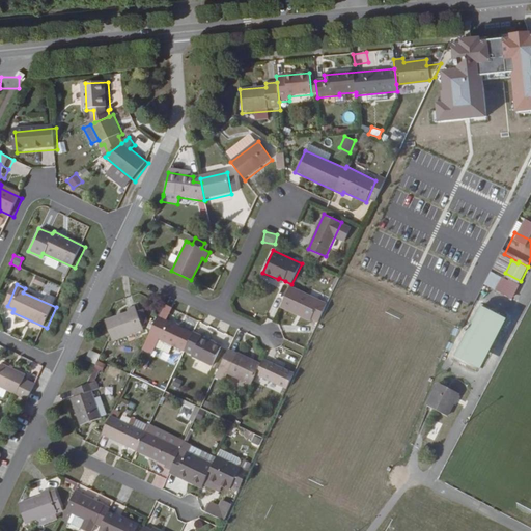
[(452,363),(475,374),(515,297),(492,284),(452,363)]
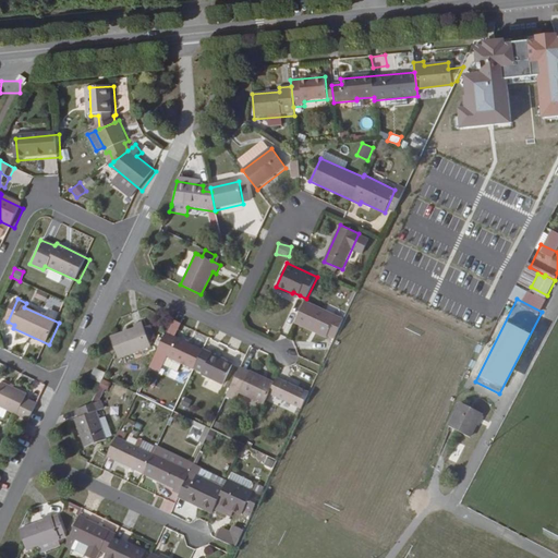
[(337,335),(344,318),(305,301),(296,319),(329,335),(330,331),(337,335)]
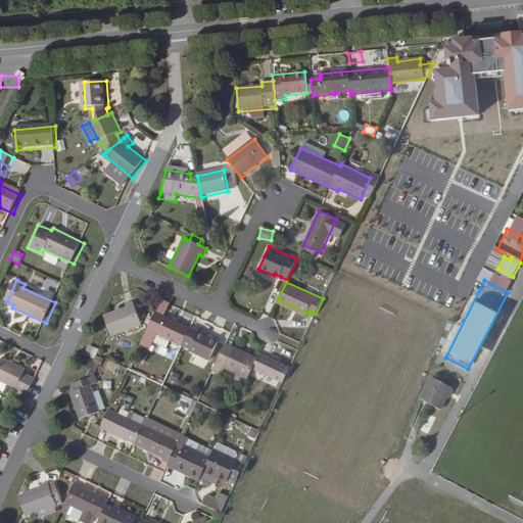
[(110,338),(144,326),(141,319),(135,301),(126,305),(127,310),(104,317),(110,338)]
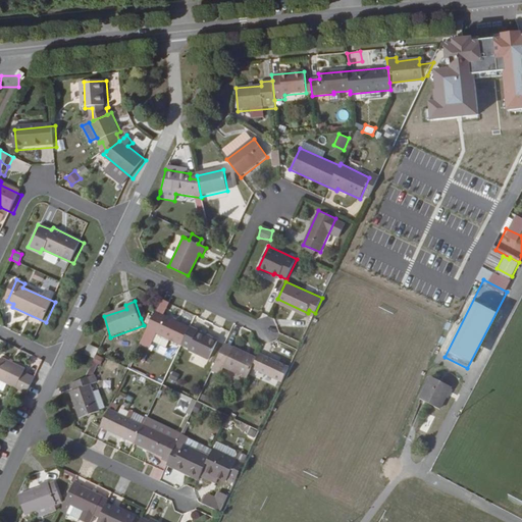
[(137,306),(141,318),(147,316),(142,304),(137,306)]
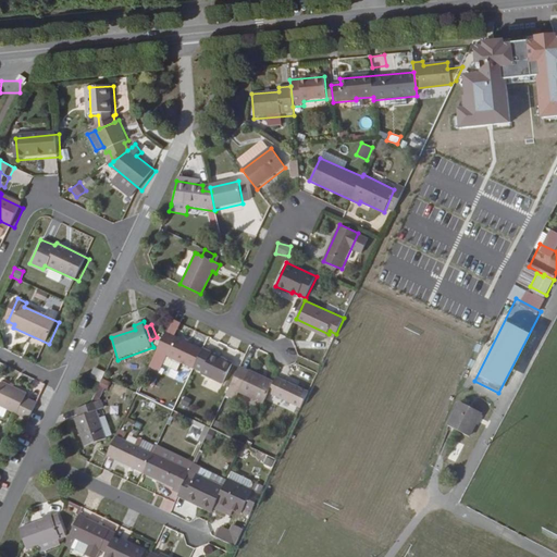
[(180,363),(193,369),(194,367),(201,371),(199,374),(222,384),(232,364),(221,359),(222,357),(165,332),(156,353),(180,363)]
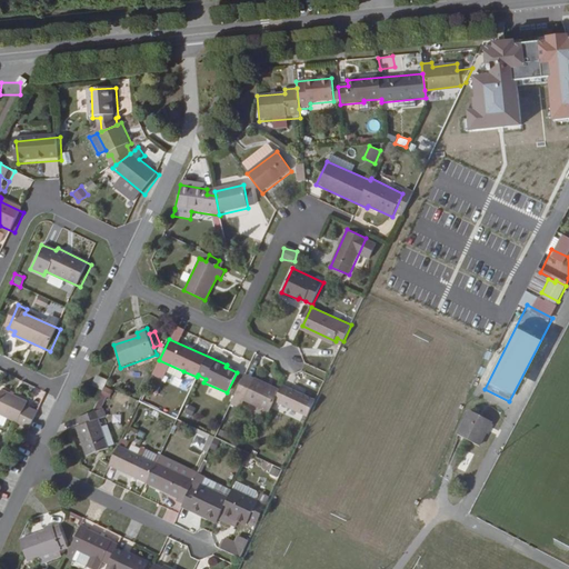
[(155,370),(152,375),(163,380),(167,372),(180,378),(183,371),(159,360),(155,370)]
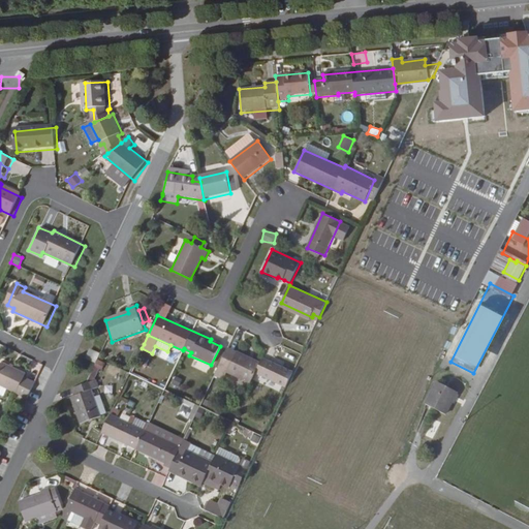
[(226,350),(238,355),(240,351),(228,346),(226,350)]
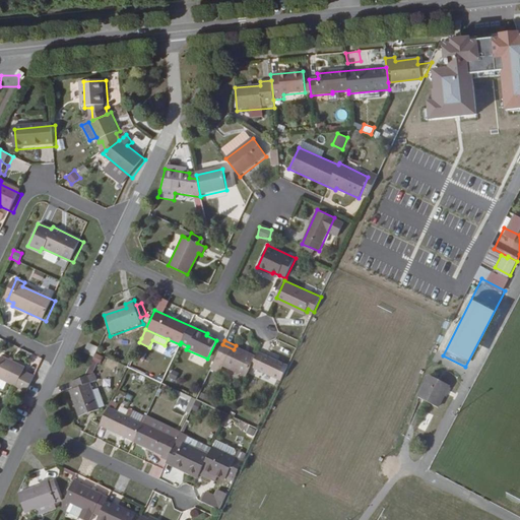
[(90,342),(86,352),(95,358),(100,347),(90,342)]
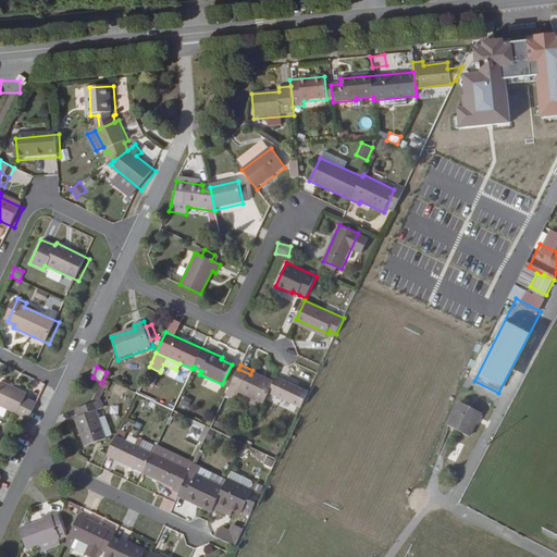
[(238,369),(230,386),(240,392),(297,418),(308,395),(252,370),(250,374),(238,369)]
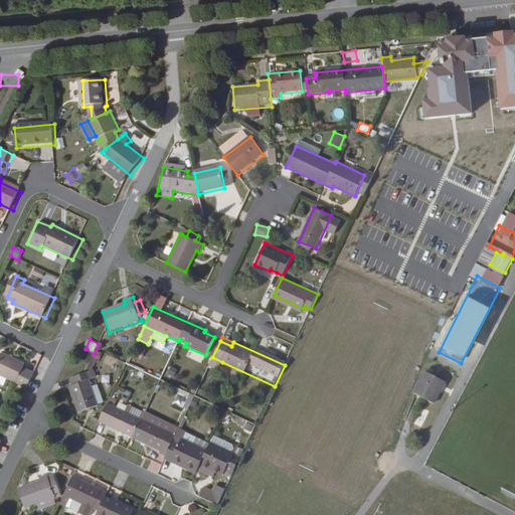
[(3,357),(0,363),(0,375),(11,381),(30,389),(37,373),(27,368),(29,364),(5,352),(3,357)]
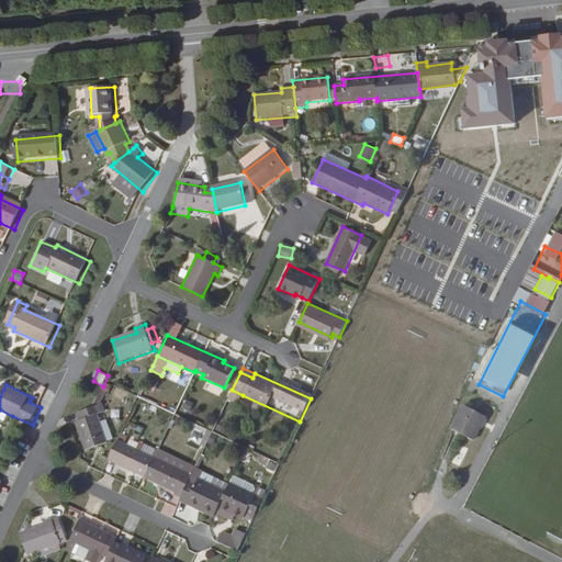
[(243,395),(232,390),(227,401),(238,405),(243,395)]
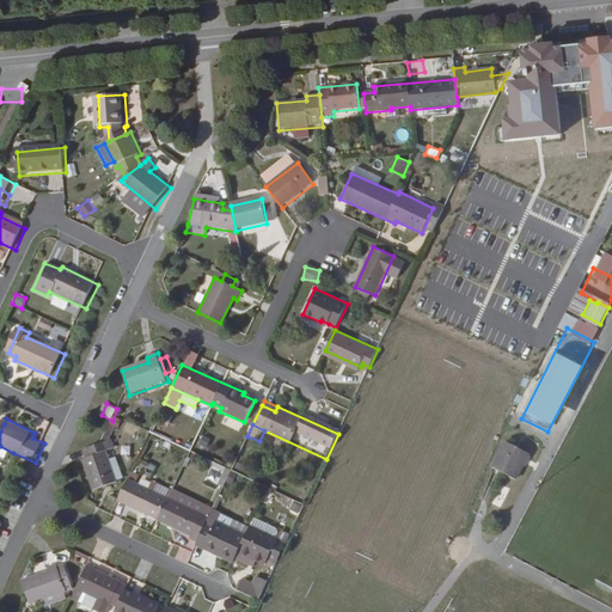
[(108,460),(105,454),(109,452),(105,442),(83,452),(86,460),(83,463),(96,493),(117,483),(117,482),(108,460)]
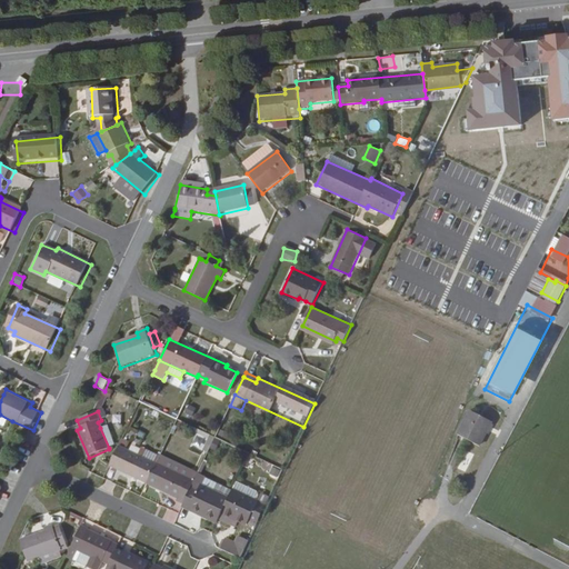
[(12,421),(0,415),(0,425),(8,428),(12,421)]
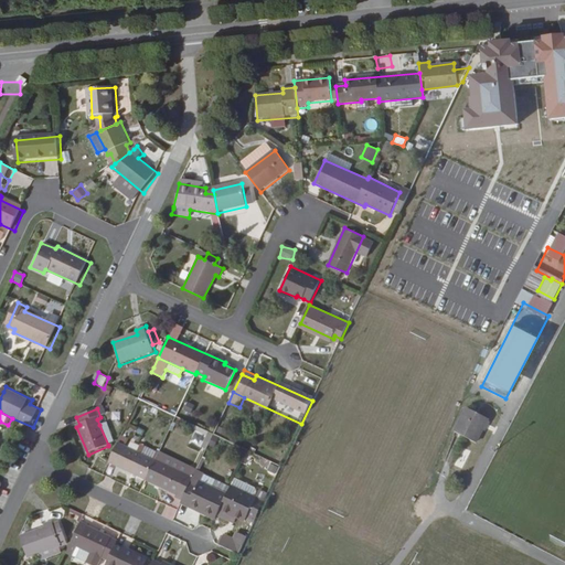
[(470,413),(458,438),(475,446),(488,420),(470,413)]
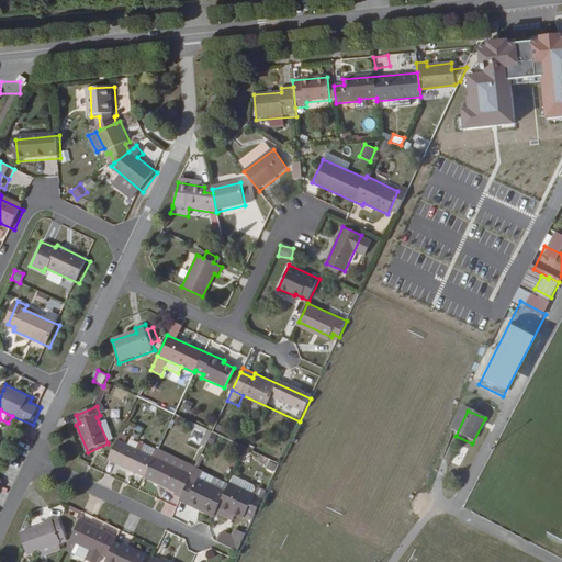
[(105,420),(99,423),(108,442),(113,439),(105,420)]
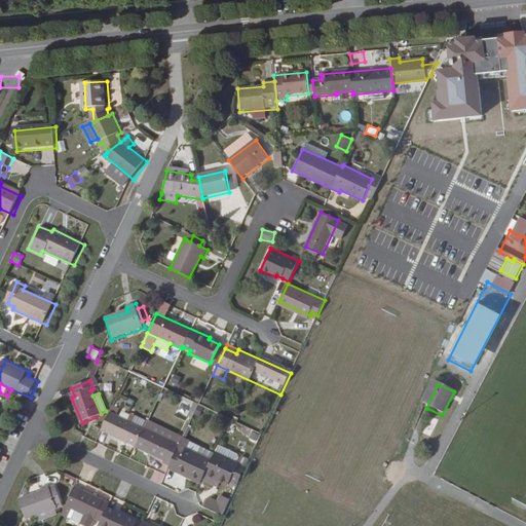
[(100,434),(171,465),(177,451),(180,445),(173,442),(153,433),(156,424),(148,421),(148,422),(144,429),(129,422),(116,416),(119,410),(112,407),(100,434)]
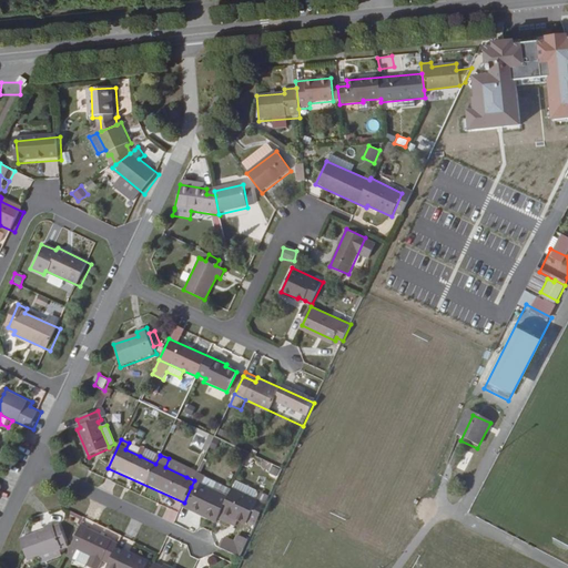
[(155,464),(160,456),(143,449),(140,456),(155,464)]
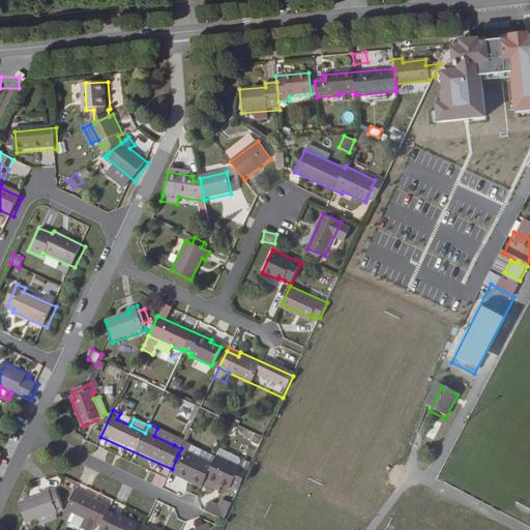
[(157,428),(154,436),(174,445),(178,437),(157,428)]
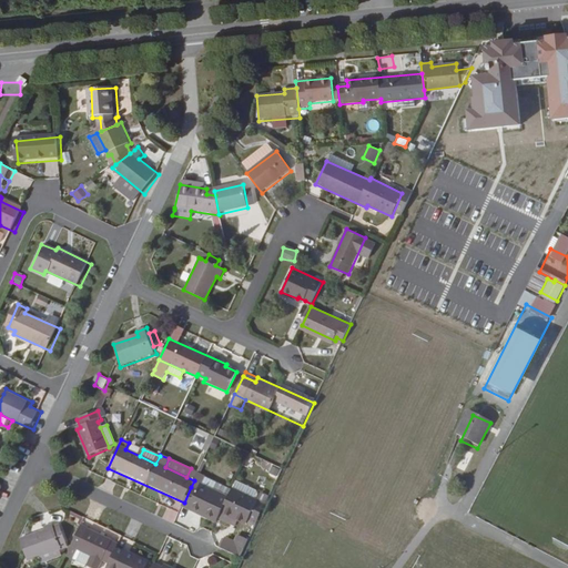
[(276,476),(280,468),(265,462),(262,469),(276,476)]
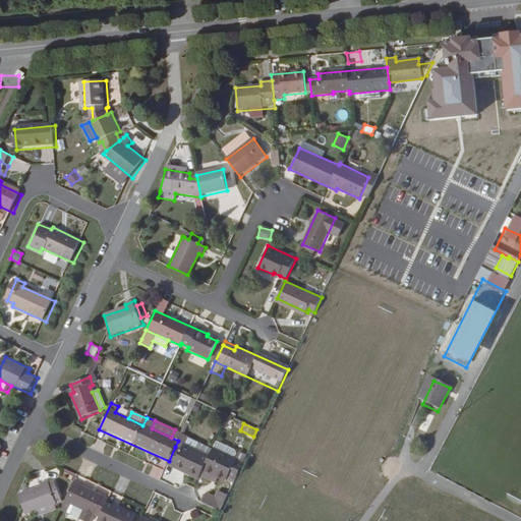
[(185,447),(209,458),(212,451),(188,440),(185,447)]
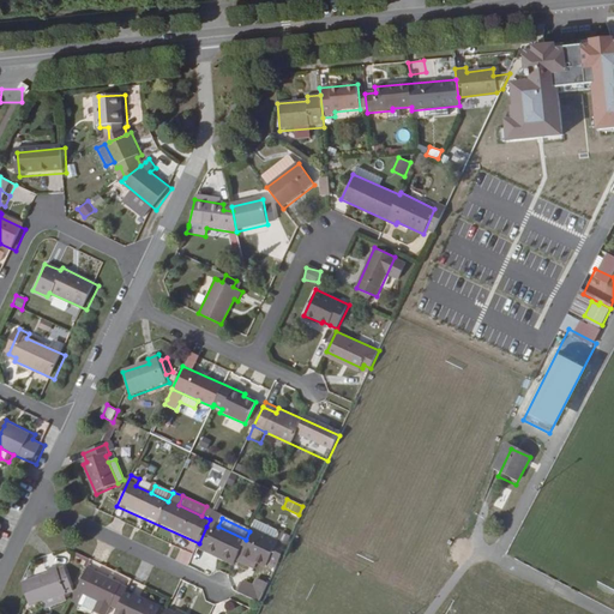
[(236,559),(246,540),(218,527),(215,525),(212,530),(206,527),(199,543),(196,548),(204,552),(205,547),(221,554),(218,559),(233,566),(236,559)]
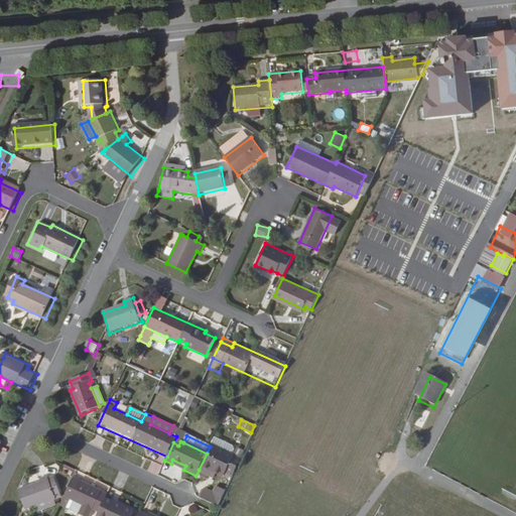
[(235,473),(242,458),(212,442),(210,446),(207,454),(199,470),(214,477),(217,471),(225,475),(228,470),(235,473)]
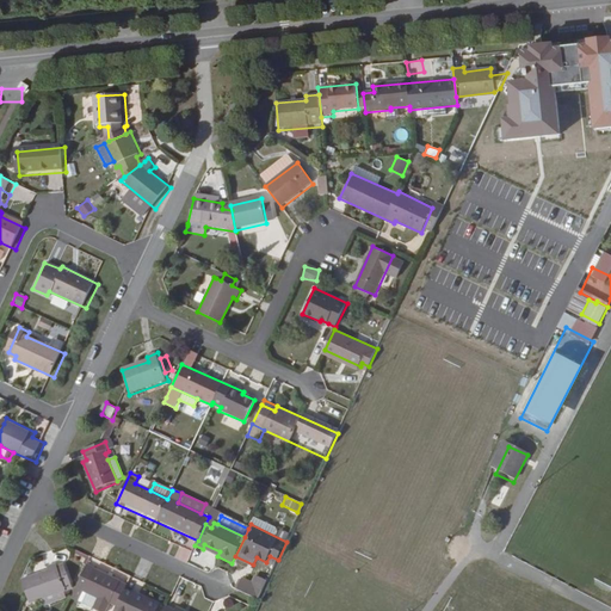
[(204,544),(203,549),(217,556),(220,551),(204,544)]
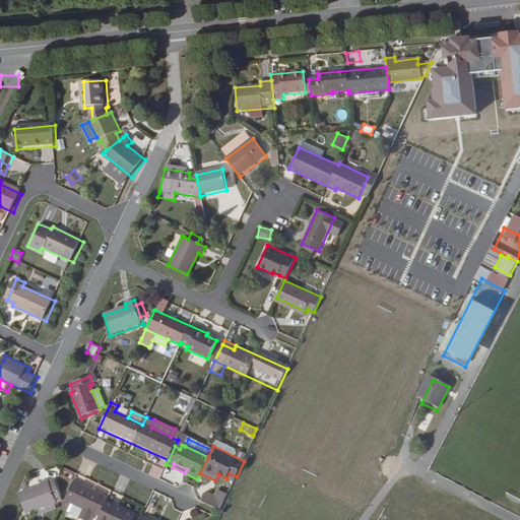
[(42,486),(19,494),(24,514),(56,505),(55,499),(62,498),(59,490),(52,491),(50,484),(49,480),(42,483),(42,486)]
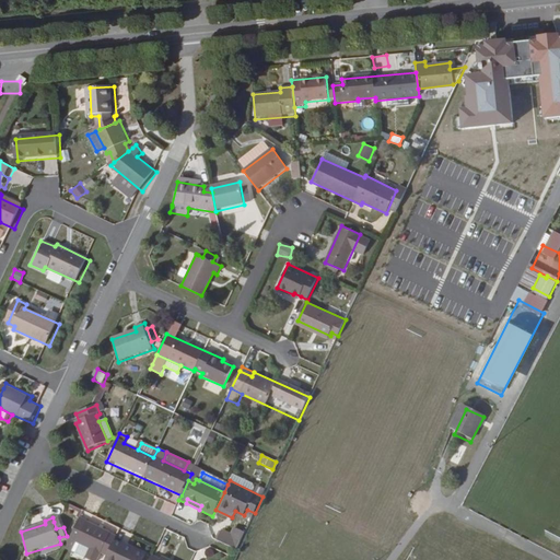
[(70,539),(101,553),(102,553),(107,556),(115,540),(117,536),(112,534),(112,533),(80,517),(70,539)]
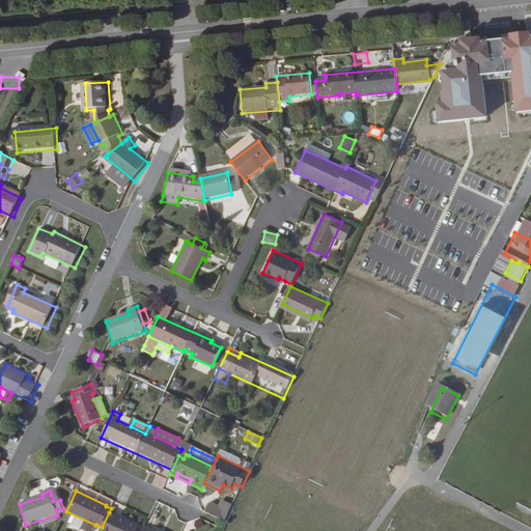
[(53,501),(60,500),(58,492),(51,495),(53,501)]
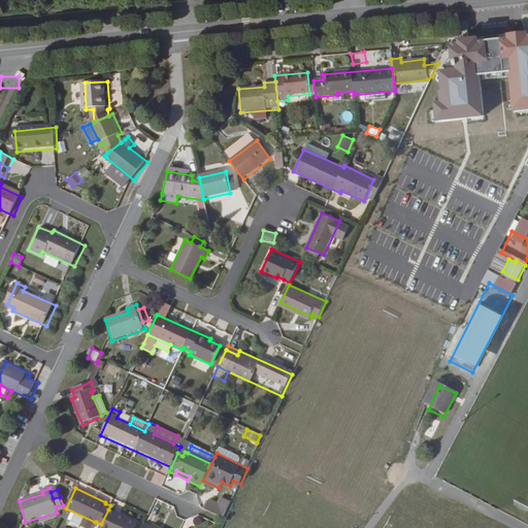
[(219,504),(228,509),(232,502),(222,497),(219,504)]
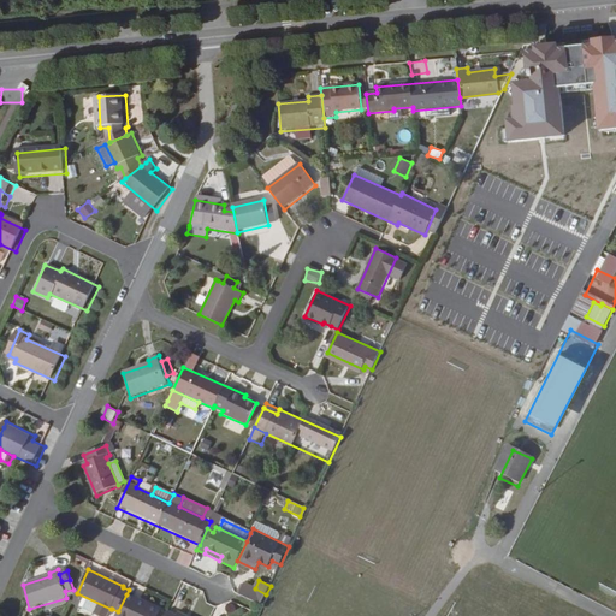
[(240,596),(261,605),(266,594),(255,588),(244,584),(240,596)]
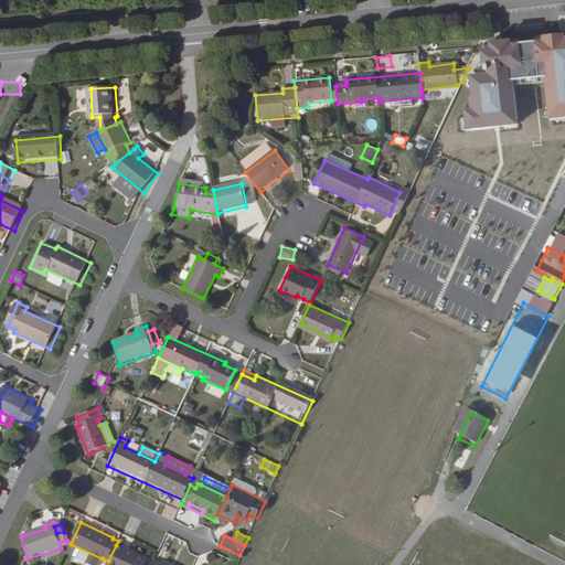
[(147,560),(116,545),(108,561),(106,564),(171,564),(163,562),(162,564),(155,561),(151,564),(146,562),(147,560)]
